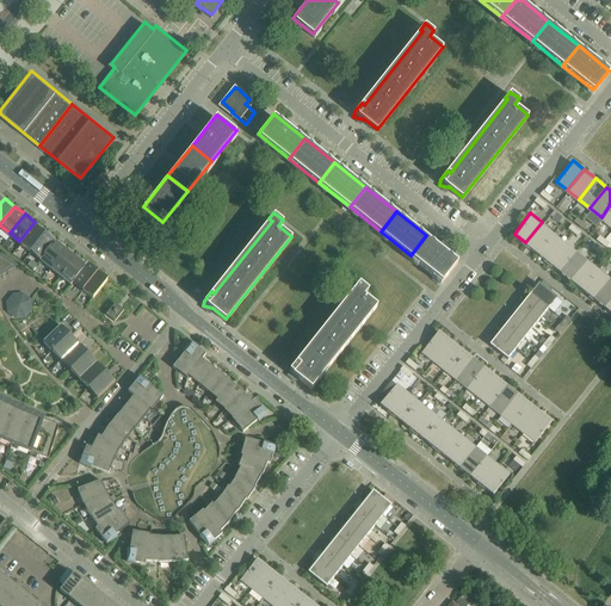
[(30,249),(45,230),(35,222),(19,241),(30,249)]
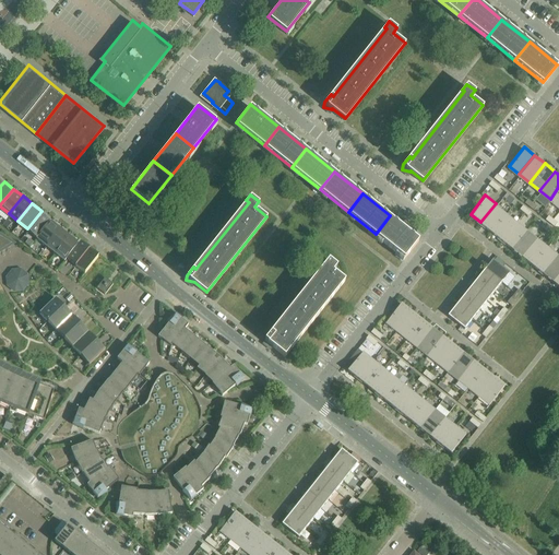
[(496,203),(480,222),(491,231),(507,211),(496,203)]
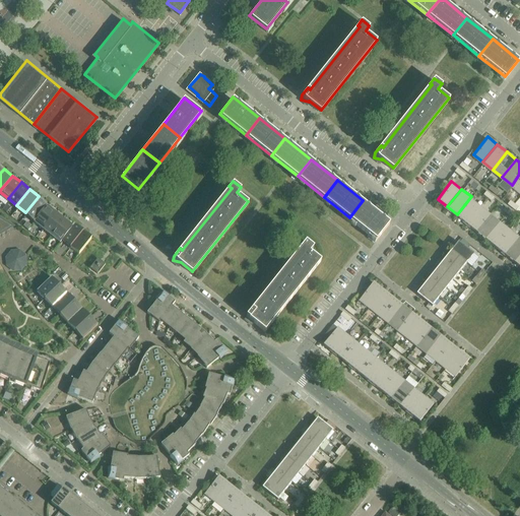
[(34,219),(47,203),(39,196),(25,212),(34,219)]
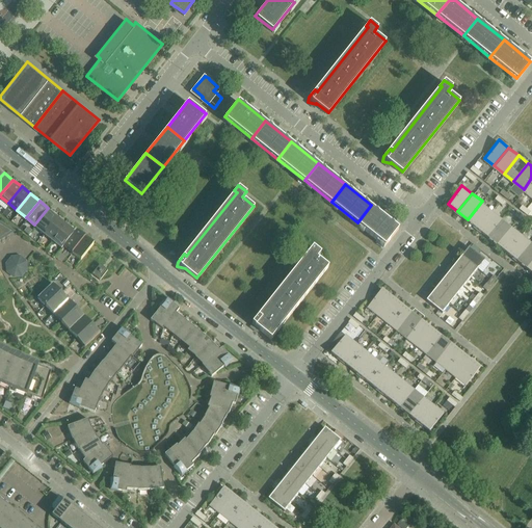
[(482,201),(468,219),(477,227),(491,209),(482,201)]
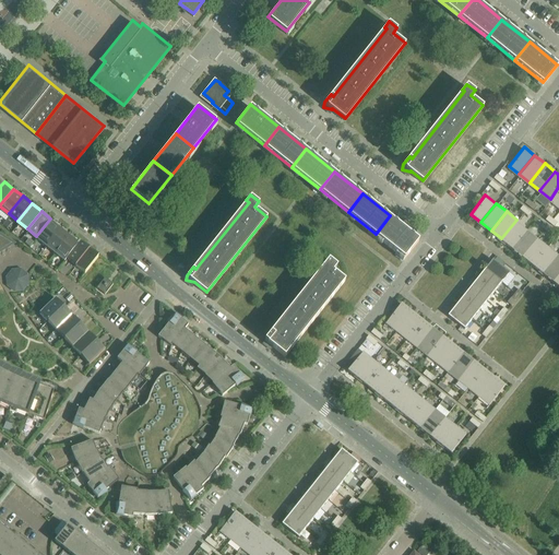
[(418,238),(390,215),(376,234),(404,257),(418,238)]
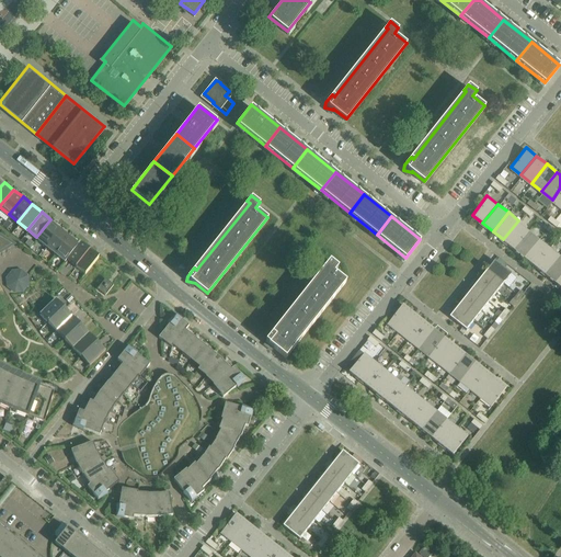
[(46,243),(59,226),(50,219),(36,237),(46,243)]
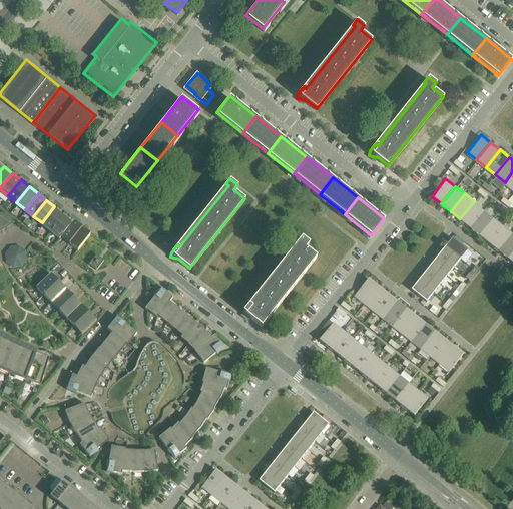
[(474,201),(460,218),(469,226),(483,208),(474,201)]
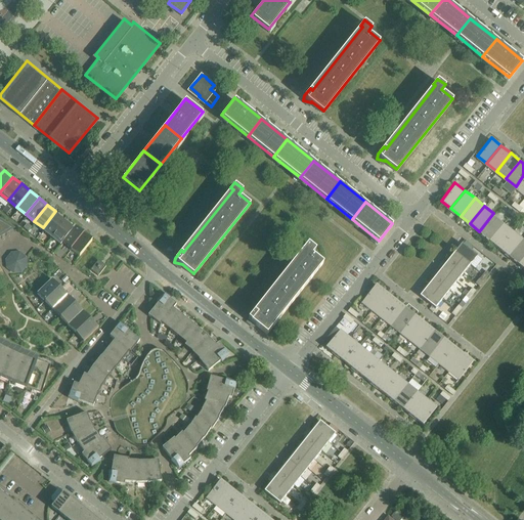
[(51,234),(64,218),(55,211),(43,227),(51,234)]
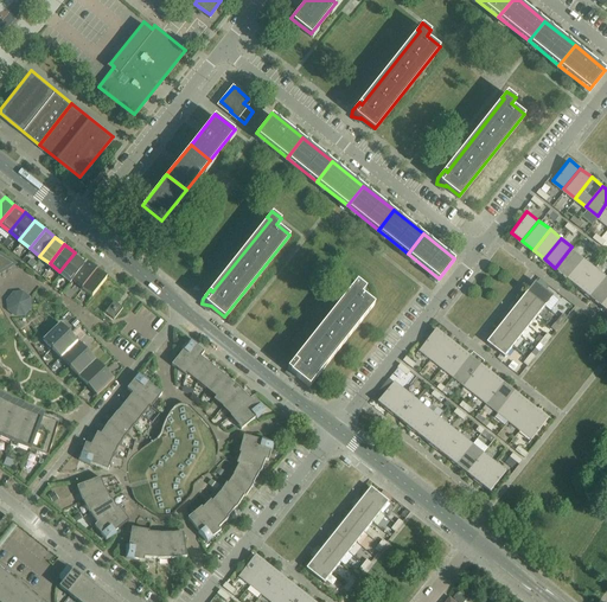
[(572,247),(555,268),(567,276),(583,256),(572,247)]
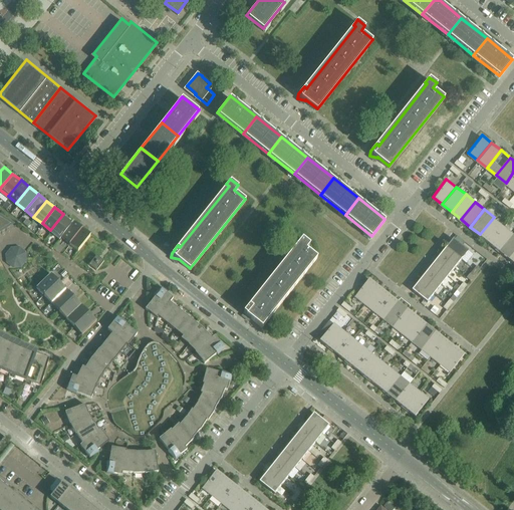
[(11,221),(0,214),(0,227),(10,221),(11,221)]
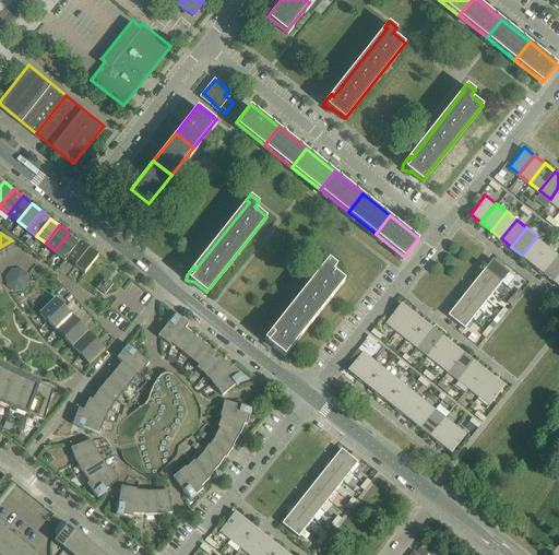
[(64,258),(80,238),(79,238),(78,240),(69,233),(55,250),(64,258)]
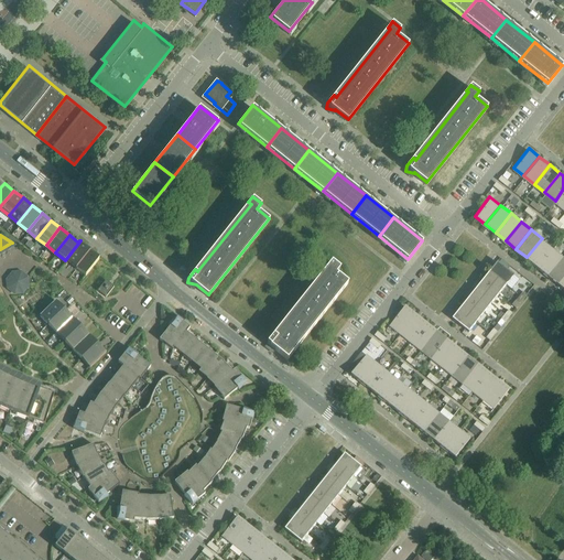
[(542,238),(527,257),(537,266),(552,246),(542,238)]
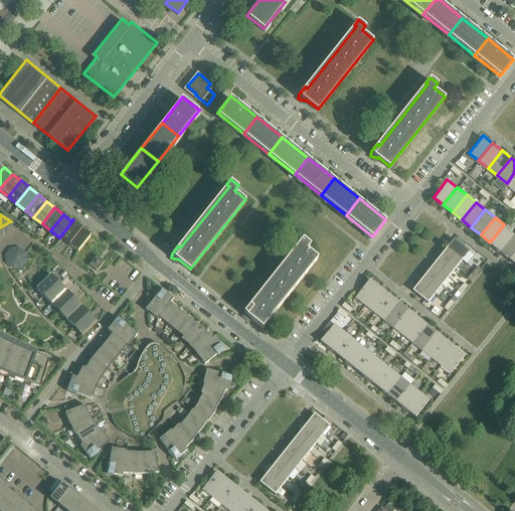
[(69,242),(82,226),(73,219),(59,237),(61,235),(69,242)]
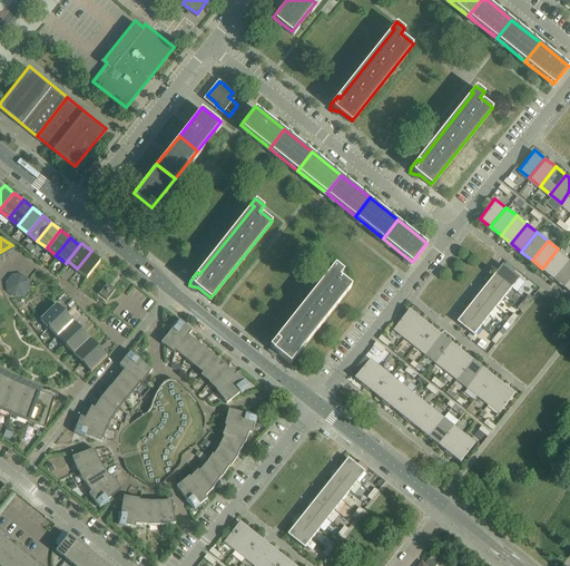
[(558,249),(542,269),(553,277),(569,257),(558,249)]
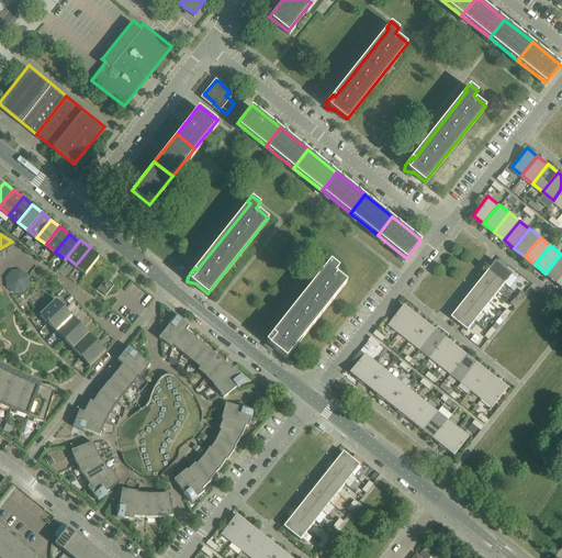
[(85,272),(99,255),(90,247),(76,265),(85,272)]
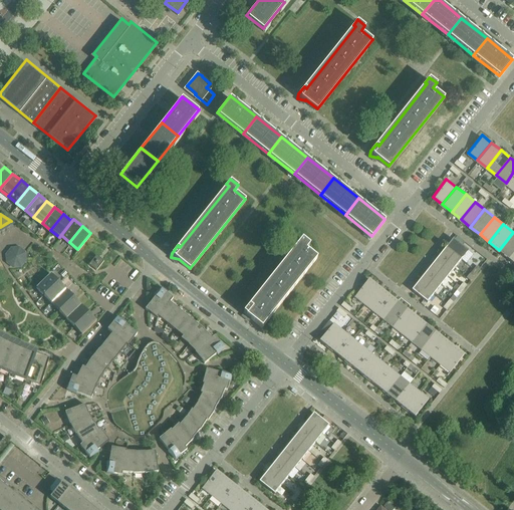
[(513,232),(499,250),(508,257),(513,249),(513,232)]
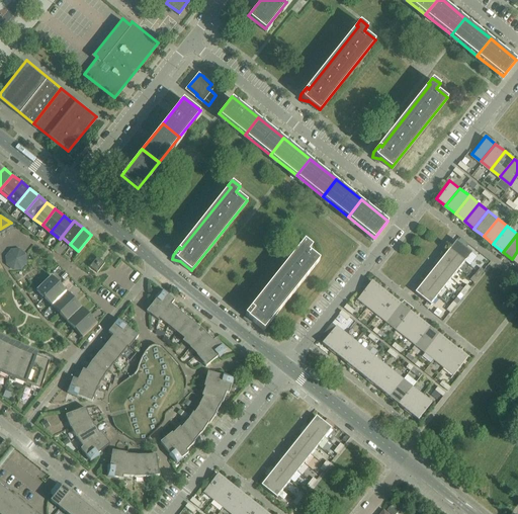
[(253,307),(252,306),(251,305),(245,313),(246,313),(245,314),(244,317),(252,319),(262,327),(264,328),(320,257),(309,249),(312,244),(305,238),(300,243),(303,245),(253,307)]
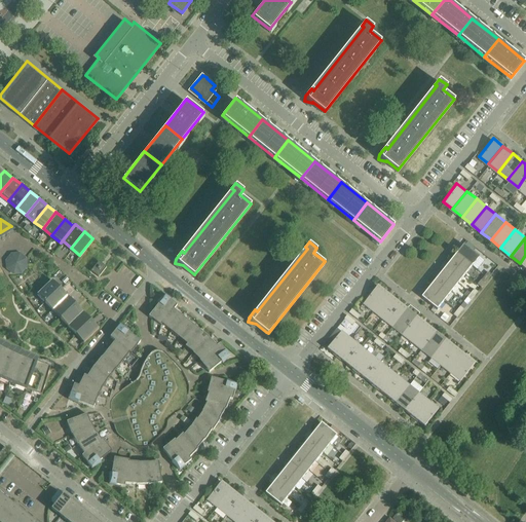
[(463,241),(462,243),(456,251),(472,263),(479,254),(463,241)]
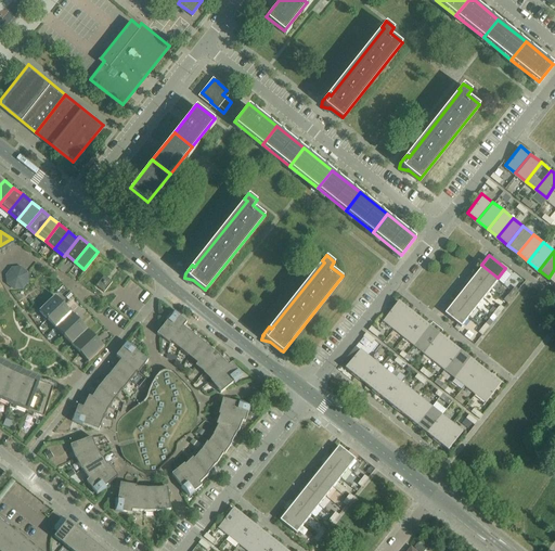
[(28,278),(27,270),(21,265),(12,266),(7,272),(8,280),(14,285),(23,284),(28,278)]
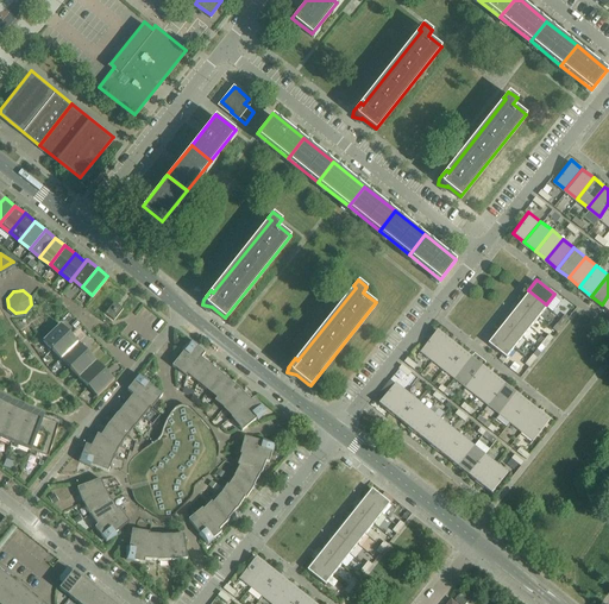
[(546,304),(528,290),(520,300),(538,314),(546,304)]
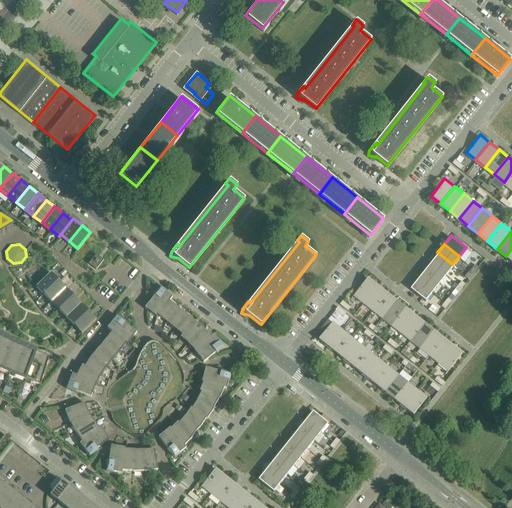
[(104,257),(98,253),(96,251),(89,261),(96,267),(104,257)]
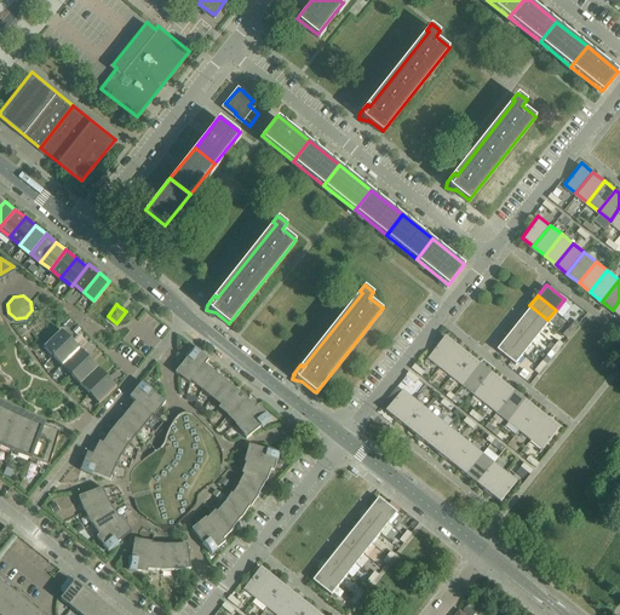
[(547,320),(529,305),(523,312),(521,316),(540,331),(547,320)]
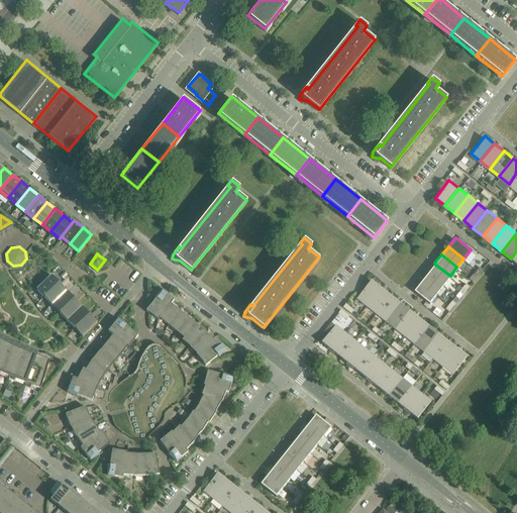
[(450,276),(434,264),(428,272),(443,284),(450,276)]
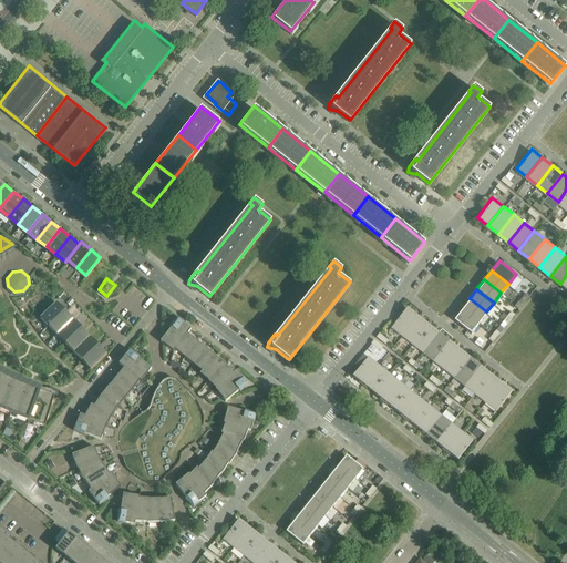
[(486,311),(470,298),(462,307),(478,321),(486,311)]
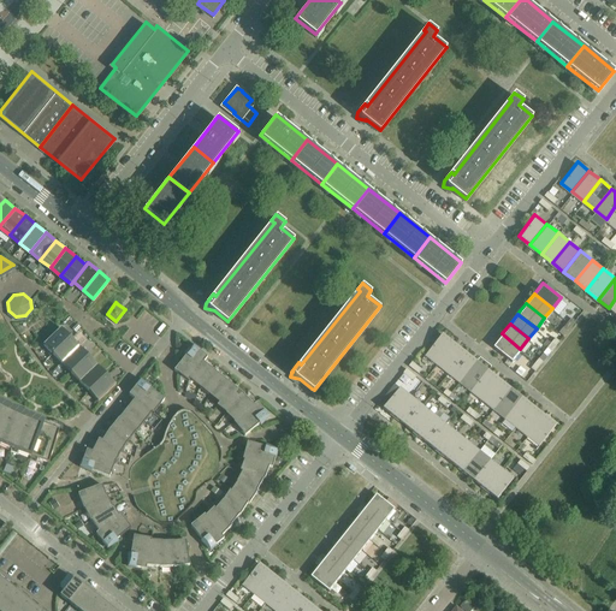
[(53,351),(70,334),(61,325),(43,342),(53,351)]
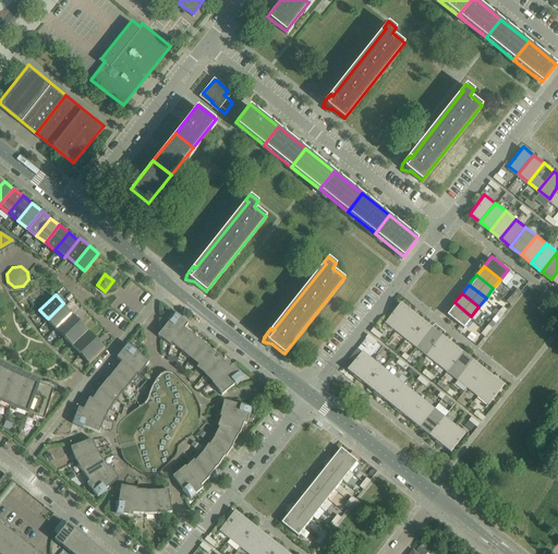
[(385,320),(396,327),(411,309),(400,300),(385,320)]
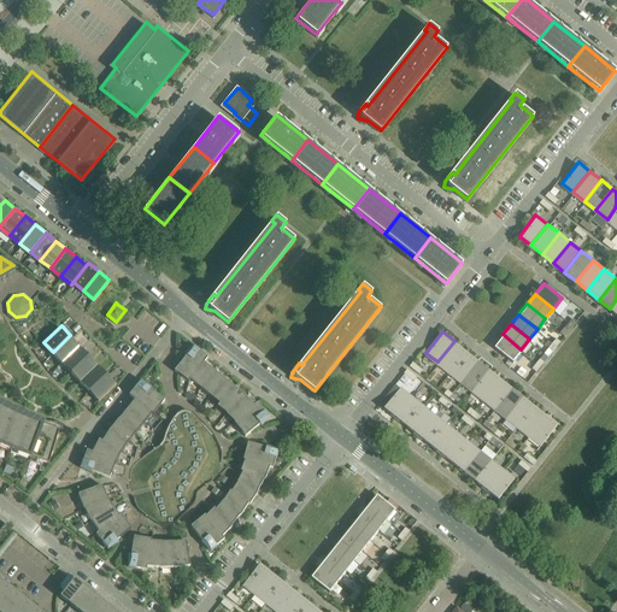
[(521,349),(503,334),(494,345),(512,359),(521,349)]
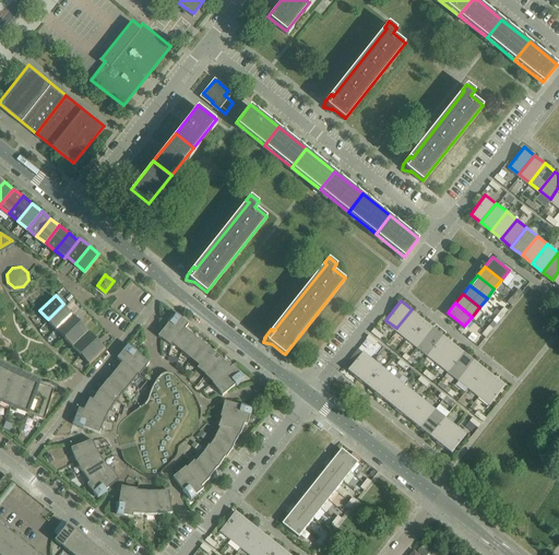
[(56,327),(72,311),(63,304),(48,319),(56,327)]
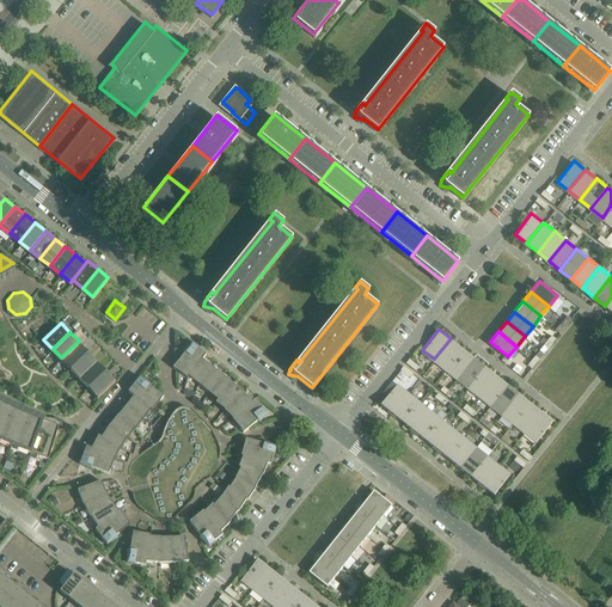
[(461,347),(451,338),(434,359),(445,368),(461,347)]
